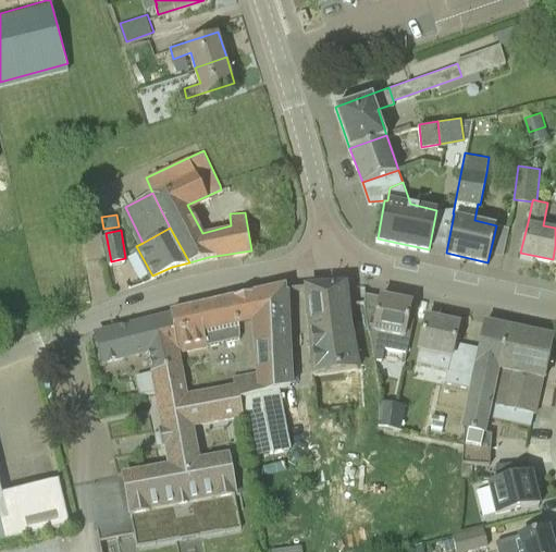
[(351,351),(348,328),(345,283),(308,285),(312,329),(314,370),(355,366),(351,351)]
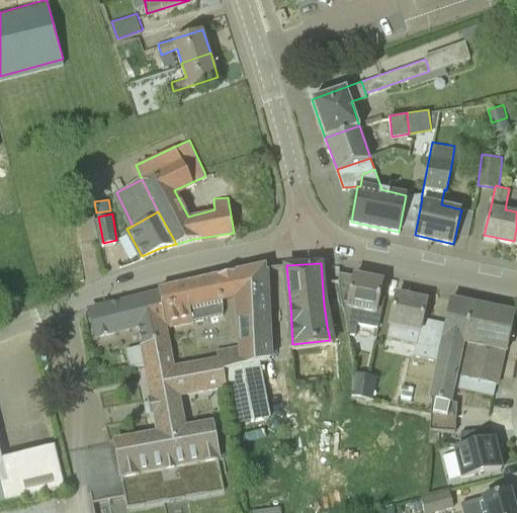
[(143,365),(149,394),(144,395),(147,411),(152,410),(156,428),(115,436),(115,438),(122,475),(122,474),(219,456),(221,456),(213,421),(185,426),(178,393),(227,383),(224,371),(226,370),(260,360),(270,357),(265,264),(218,274),(223,295),(236,292),(242,343),(217,348),(218,357),(172,367),(167,339),(146,343),(148,360),(149,364),(143,365)]
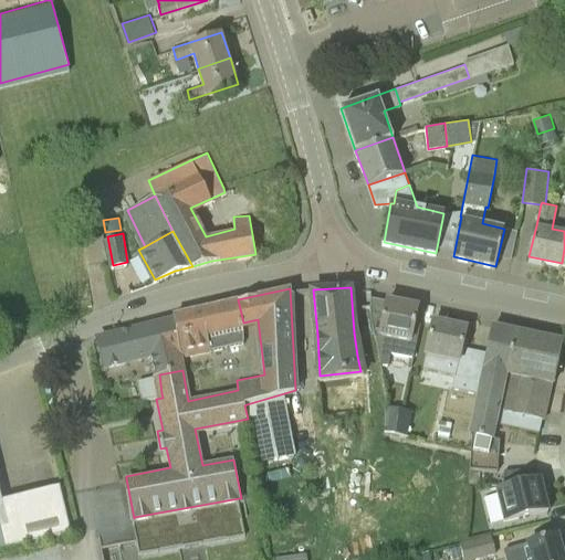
[(414,356),(421,323),(415,321),(418,305),(387,298),(377,344),(380,361),(388,363),(390,350),(414,356)]
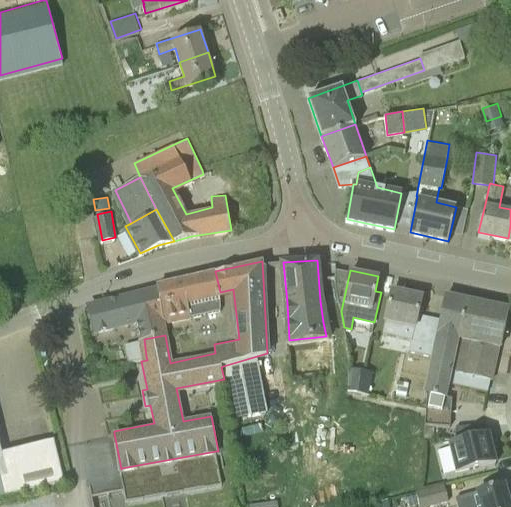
[(215,271),(157,284),(158,289),(164,324),(191,319),(190,314),(222,307),(220,292),(215,271)]
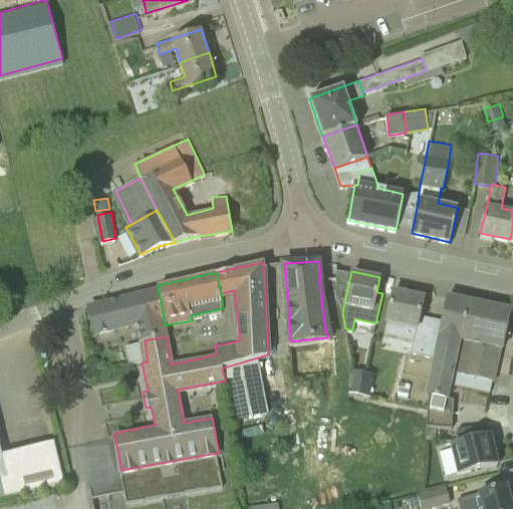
[(108,302),(88,307),(94,332),(115,327),(124,325),(126,324),(138,322),(139,324),(141,323),(145,340),(166,336),(165,325),(159,290),(131,296),(119,299),(118,299),(108,302)]
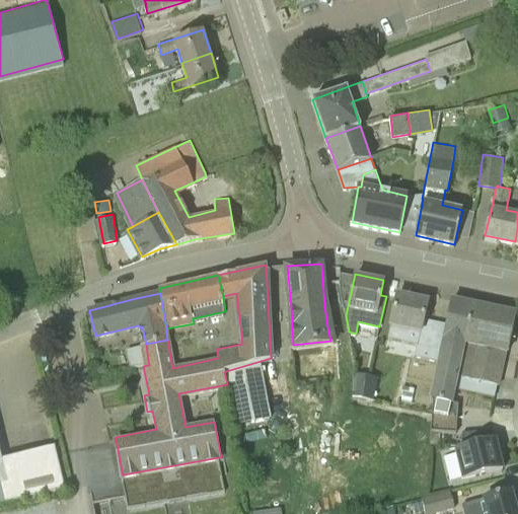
[(440,347),(445,323),(424,318),(428,299),(397,293),(387,336),(417,342),(414,354),(438,359),(440,347)]
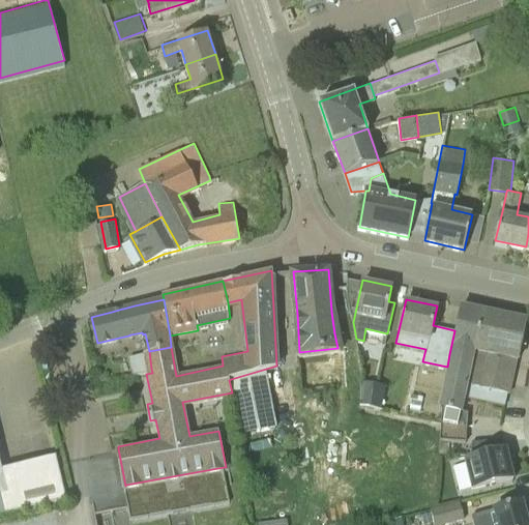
[(482,309),(462,303),(456,331),(454,330),(449,354),(447,367),(439,404),(443,406),(441,438),(447,438),(456,439),(465,440),(467,410),(460,408),(464,392),(466,380),(474,348),(478,330),(482,309)]
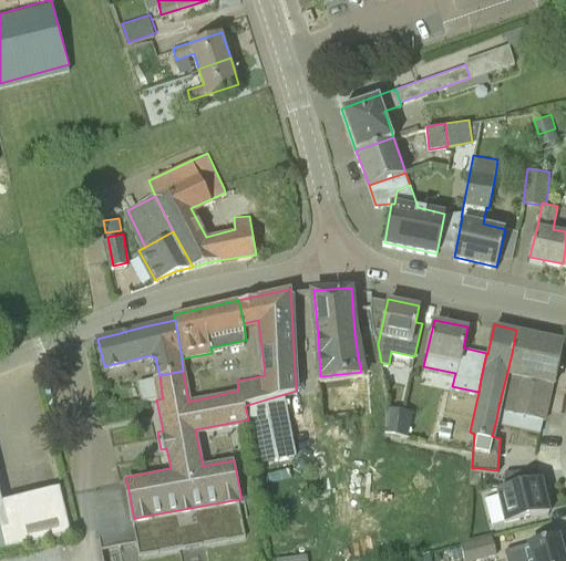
[(512,353),(507,372),(553,382),(554,383),(564,340),(516,330),(512,353)]
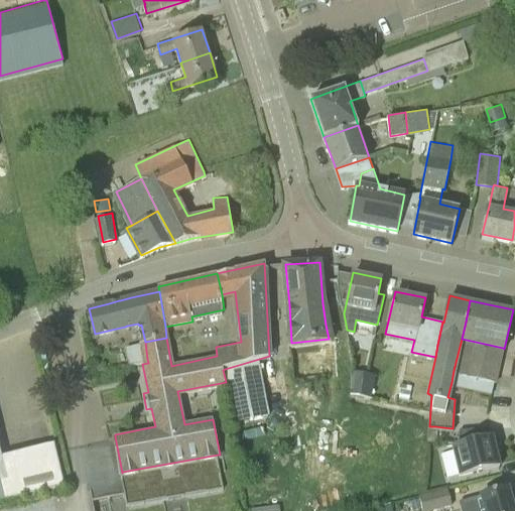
[(496,380),(503,348),(462,339),(454,370),(496,380)]
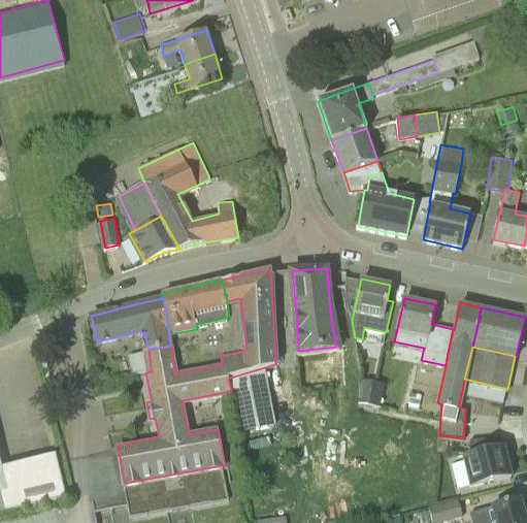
[(131,371),(151,367),(149,350),(128,354),(131,371)]
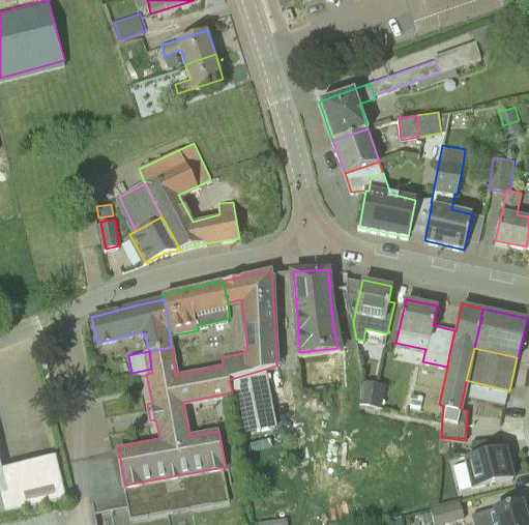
[(276,426),(266,369),(231,379),(239,433),(276,426)]
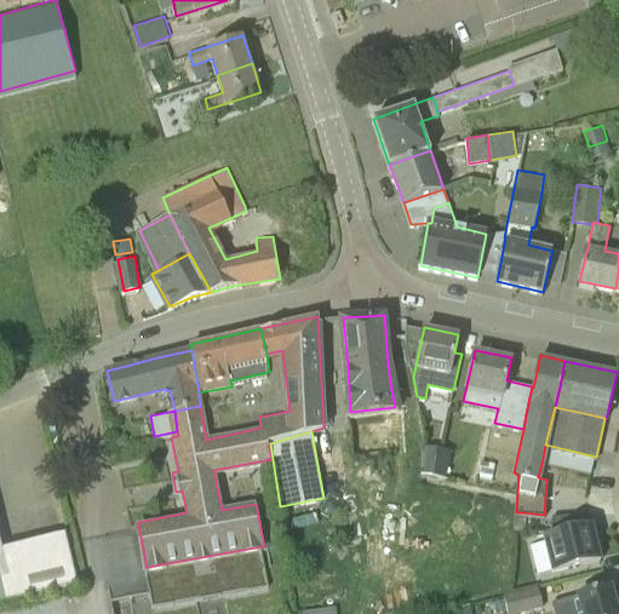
[(424,443),(422,471),(435,472),(439,446),(424,443)]
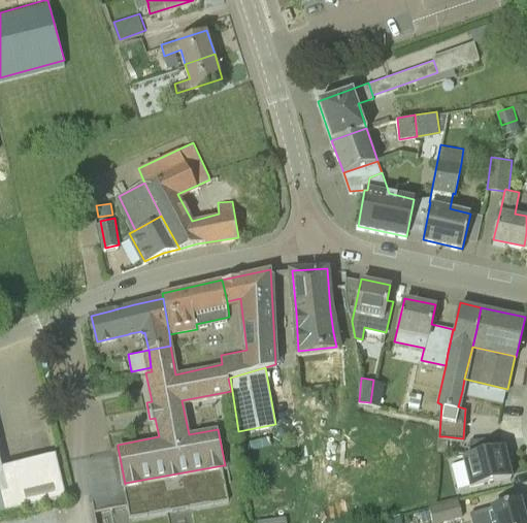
[(464,379),(462,391),(504,401),(507,389),(464,379)]
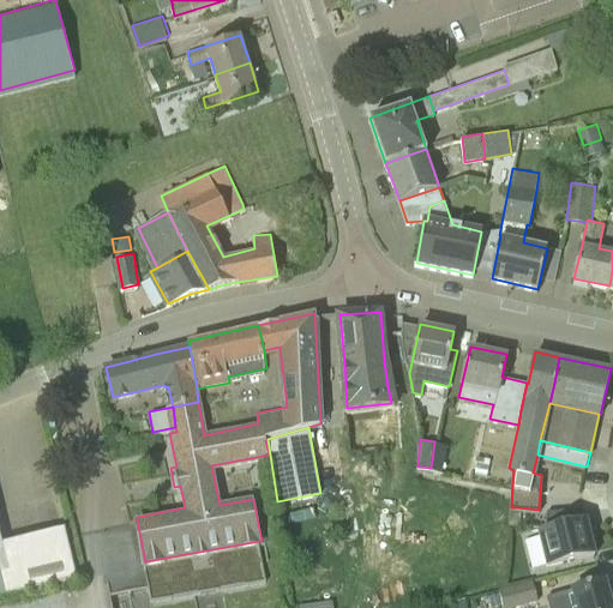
[(434,441),(431,468),(443,470),(448,443),(434,441)]
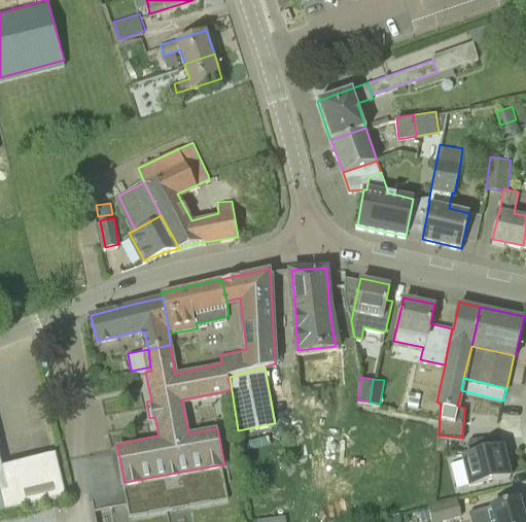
[(462,456),(470,485),(511,475),(507,460),(513,459),(510,444),(495,447),(492,436),(469,437),(471,453),(462,456)]
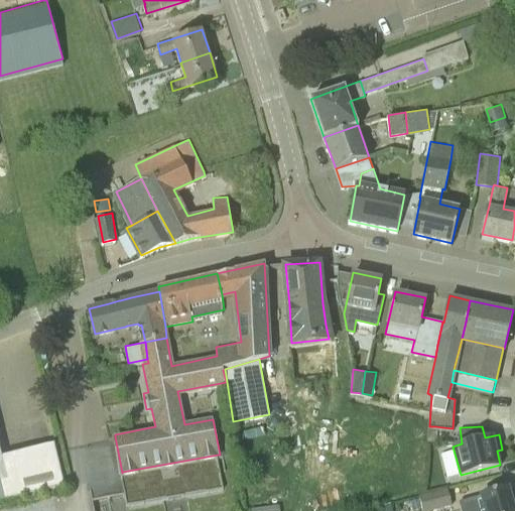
[(122,473),(115,436),(81,443),(91,498),(126,491),(128,503),(224,486),(218,455),(122,472),(122,473)]
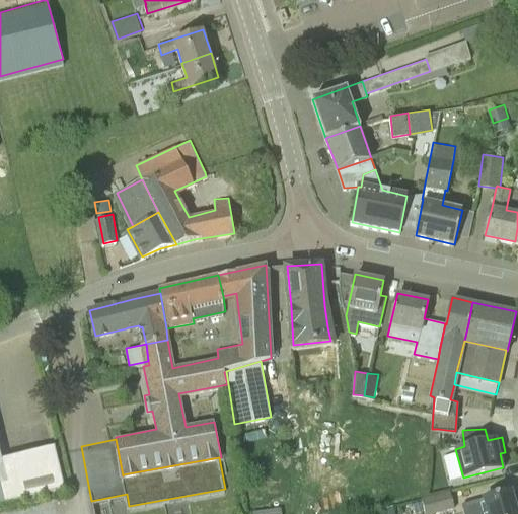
[(0,458),(0,482),(4,500),(65,486),(55,445),(0,458)]
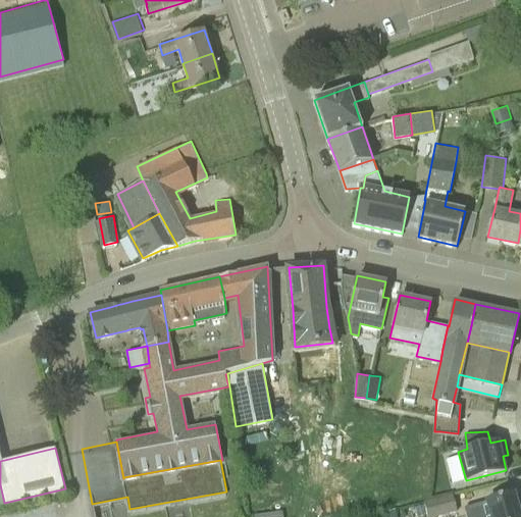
[(491,511),(492,516),(520,516),(513,492),(465,503),(468,516),(491,511)]
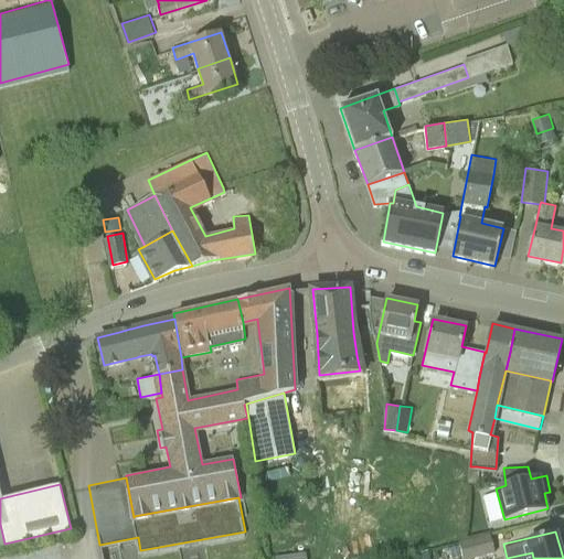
[(459,540),(464,558),(496,551),(491,533),(459,540)]
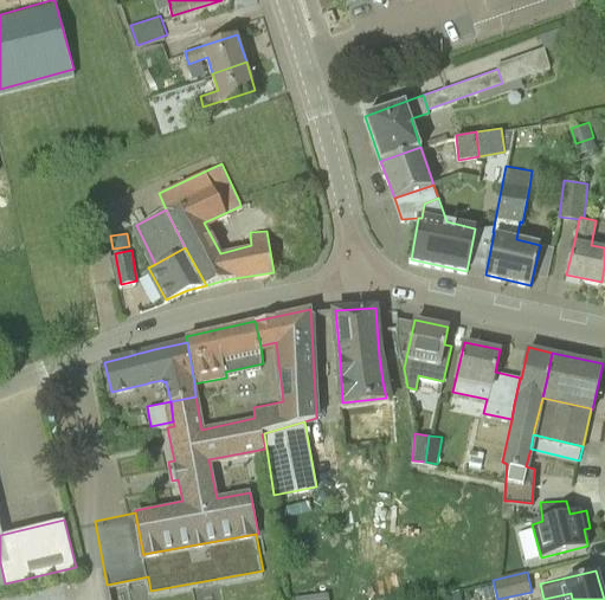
[(449,591),(450,599),(463,599),(461,587),(449,591)]
